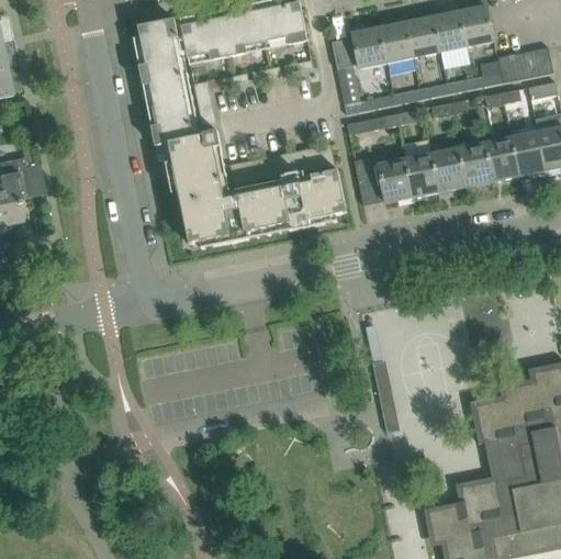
[(247,44),(266,41),(258,0),(244,3),(246,13),(239,14),(239,12),(221,17),(228,55),(249,52),(249,49),(248,49),(247,44)]
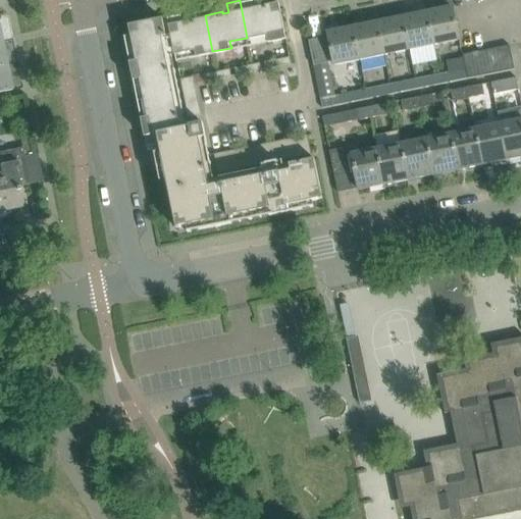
[(266,39),(266,40),(284,37),(277,0),(259,4),(259,6),(254,7),(252,0),(240,0),(247,38),(265,34),(266,39)]
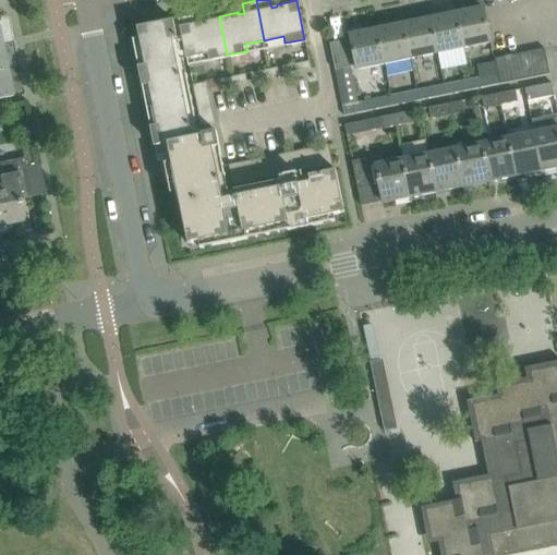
[(463,45),(491,39),(483,4),(456,10),(463,45)]
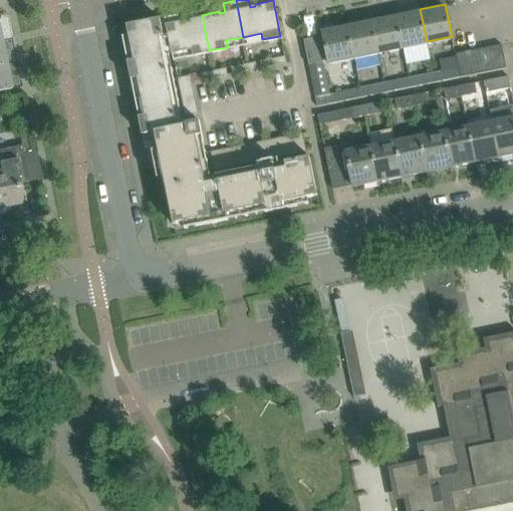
[(402,46),(427,41),(420,9),(396,14),(402,46)]
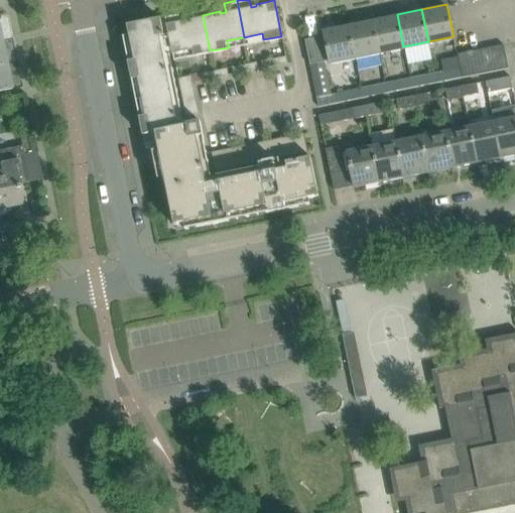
[(210,50),(203,15),(184,19),(185,20),(179,21),(178,12),(164,15),(172,58),(175,57),(174,56),(173,56),(172,51),(191,47),(192,52),(191,53),(192,54),(210,50)]
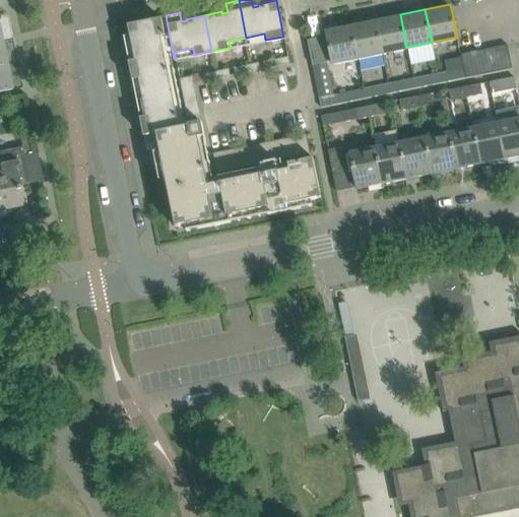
[(382,52),(406,47),(400,14),(376,19),(382,52)]
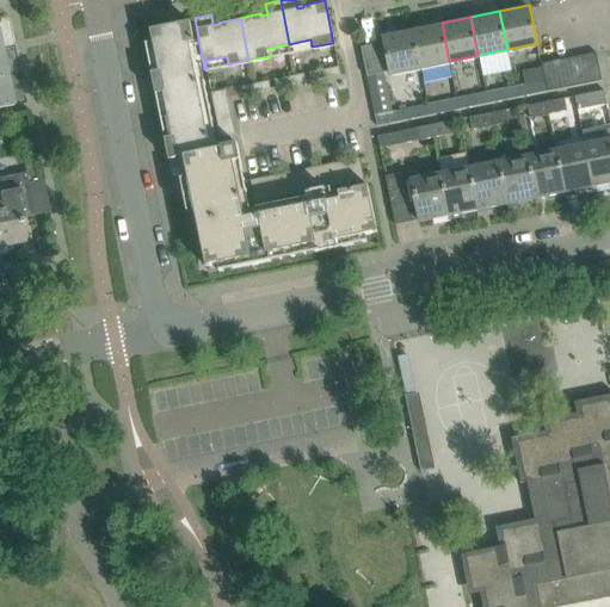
[(216,146),(216,144),(215,144),(215,146),(209,147),(188,41),(193,39),(190,19),(149,28),(155,56),(149,57),(149,54),(147,54),(155,92),(156,92),(156,91),(162,90),(172,135),(166,136),(164,136),(168,158),(184,154),(188,174),(179,175),(184,196),(185,196),(184,191),(190,190),(205,264),(234,258),(235,264),(232,265),(232,266),(270,258),(270,256),(269,256),(267,251),(313,242),(315,248),(314,248),(314,249),(352,241),(352,240),(349,241),(347,235),(376,229),(367,183),(336,189),(337,196),(302,203),(303,205),(296,206),(296,204),(266,210),(266,212),(260,214),(259,211),(240,216),(239,210),(241,209),(238,187),(235,189),(234,181),(236,181),(233,167),(239,166),(239,167),(240,167),(235,142),(216,146)]
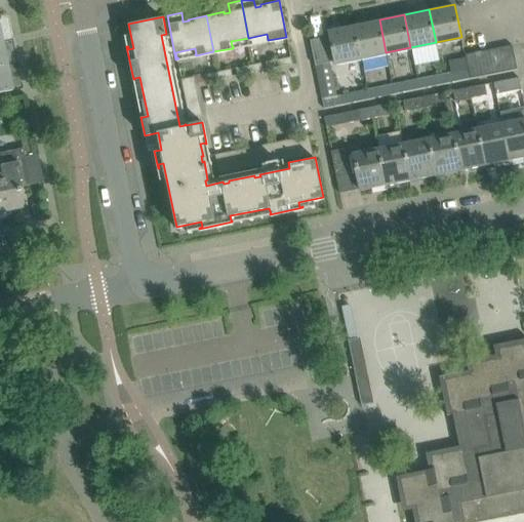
[(361,57),(386,52),(379,19),(354,25),(361,57)]
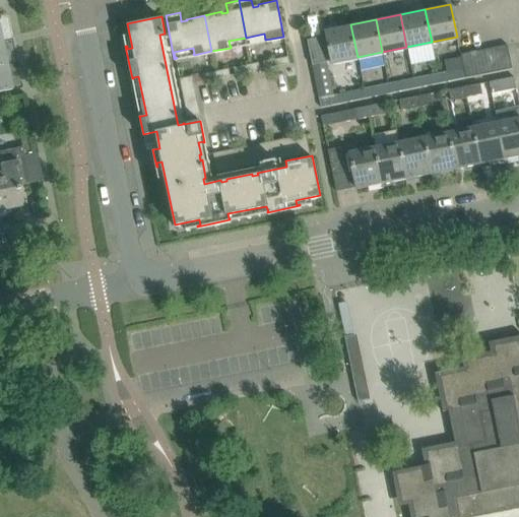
[(332,62),(358,57),(350,24),(325,29),(326,34),(306,38),(312,63),(331,59),(332,62)]
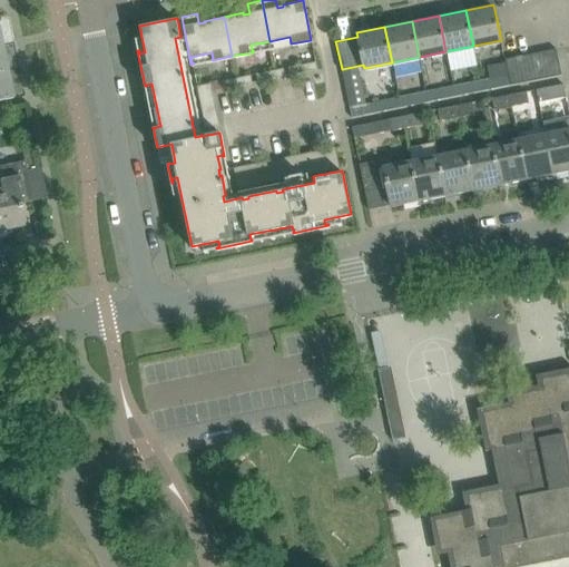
[(547,76),(561,72),(556,47),(541,49),(547,76)]
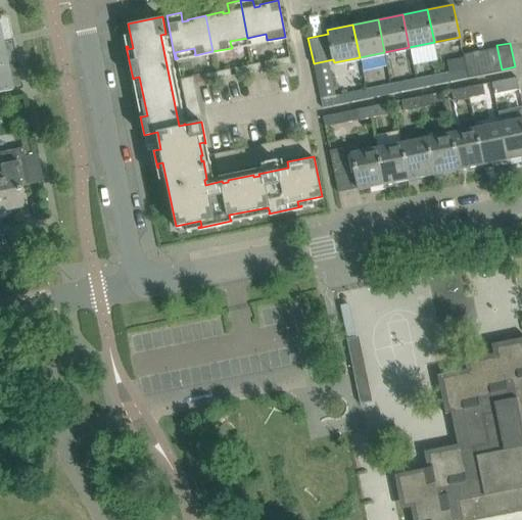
[(488,72),(502,69),(496,45),(484,48),(488,72)]
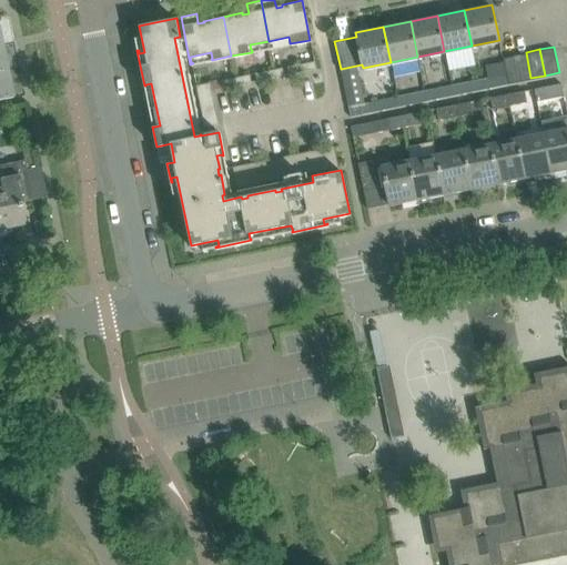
[(519,81),(530,78),(526,52),(514,54),(519,81)]
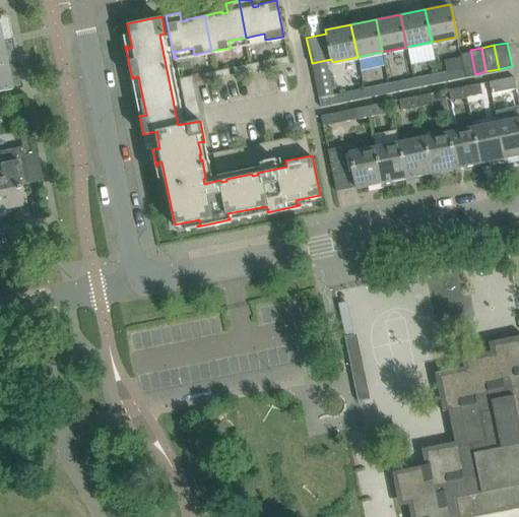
[(465,76),(475,74),(470,50),(460,52),(460,53),(465,76)]
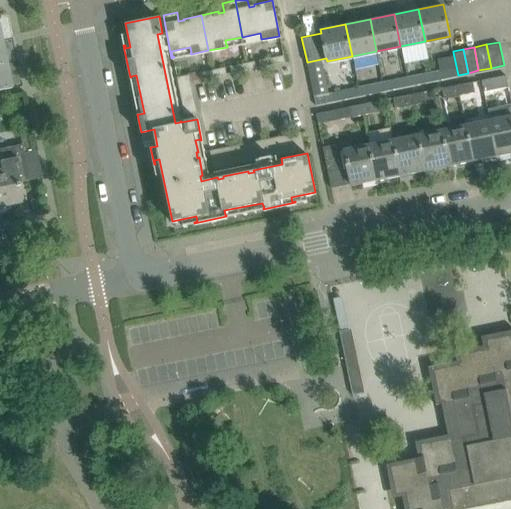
[(432,80),(458,75),(453,52),(437,56),(440,69),(431,71),(432,80)]
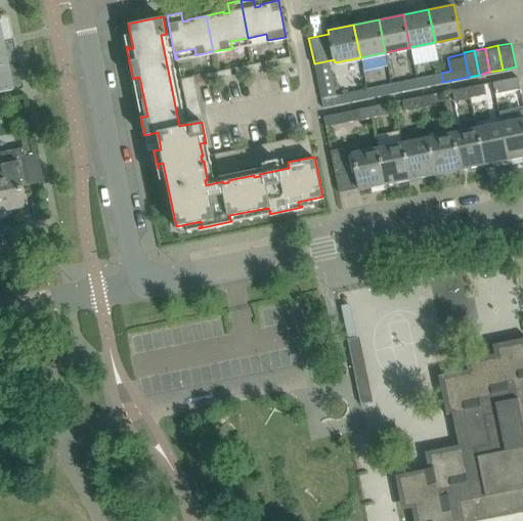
[(291,61),(290,55),(264,60),(266,67),(291,61)]
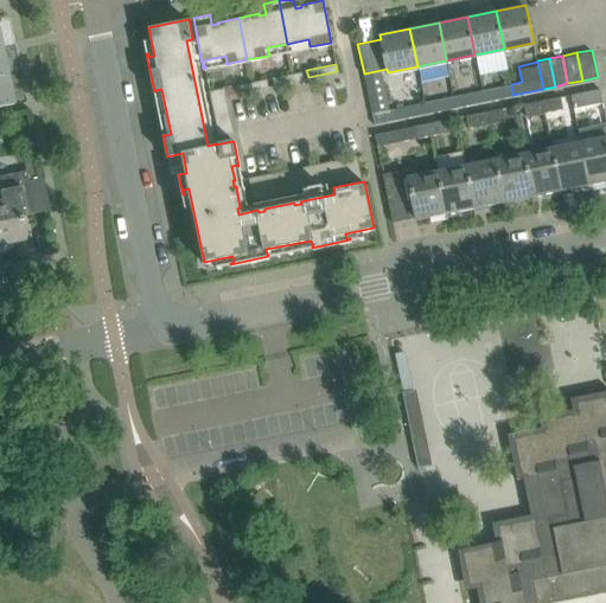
[(273,84),(303,78),(301,71),(272,77),(273,84)]
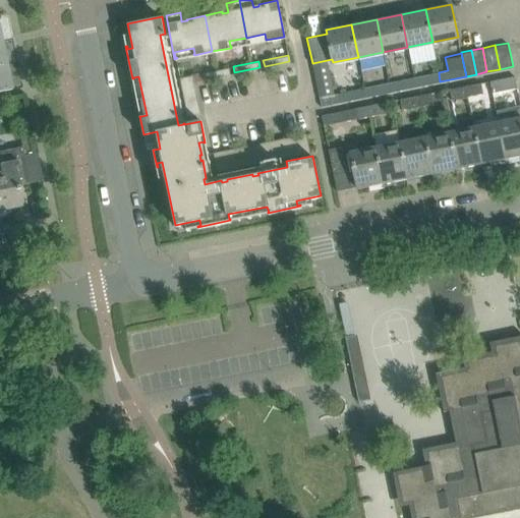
[(0,90),(10,88),(5,63),(0,64),(0,90)]
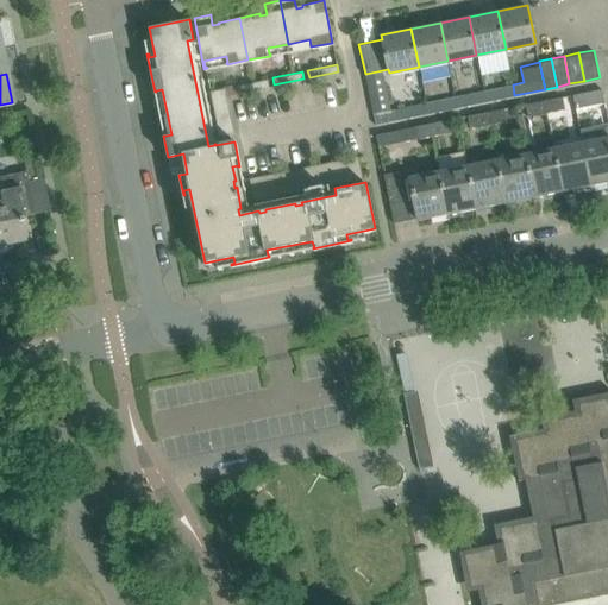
[(426,102),(387,109),(380,75),(365,77),(375,124),(428,113),(426,102)]
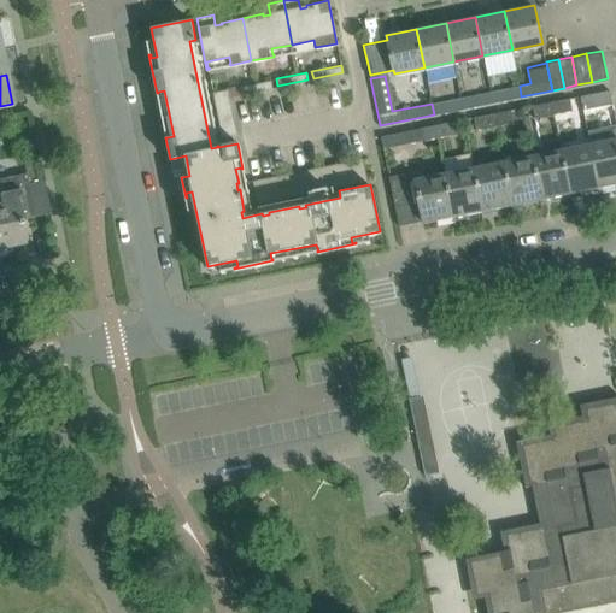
[(242,93),(273,87),(270,80),(241,86),(242,93)]
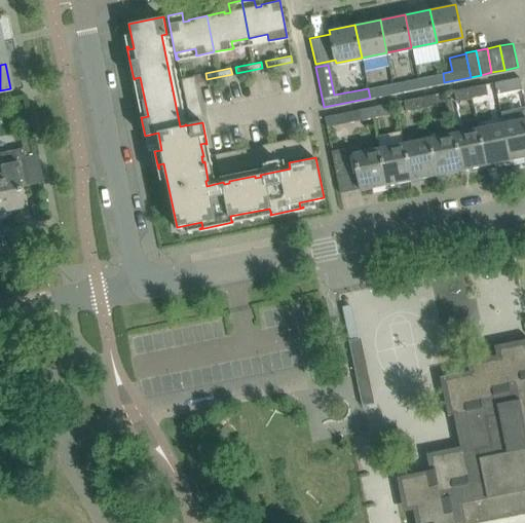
[(419,87),(444,82),(443,73),(417,78),(419,87)]
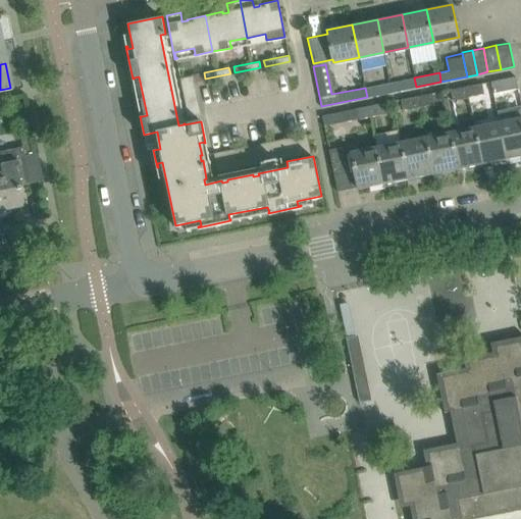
[(200,114),(193,80),(192,73),(178,76),(187,116),(200,114)]
